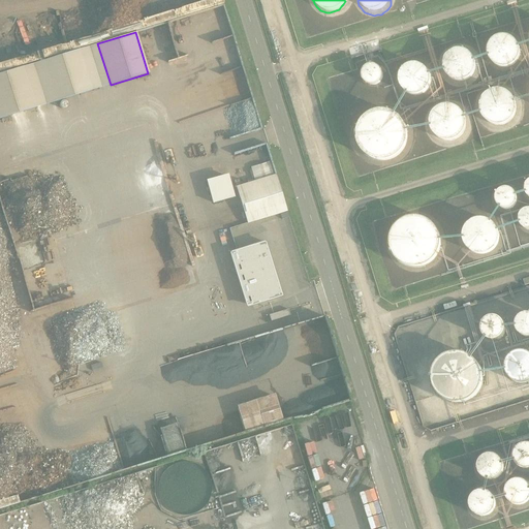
[(521,55),(521,52),(520,48),(519,45),(517,43),(515,41),(511,39),(509,38),(505,38),(502,38),(498,39),(496,40),(493,42),(491,44),(489,48),(488,51),(488,54),(488,57),(489,60),(490,62),(492,65),(494,67),(496,69),(499,70),(503,71),(506,71),(509,70),(512,69),(516,67),(518,64),(520,62),(521,59),(521,55)]
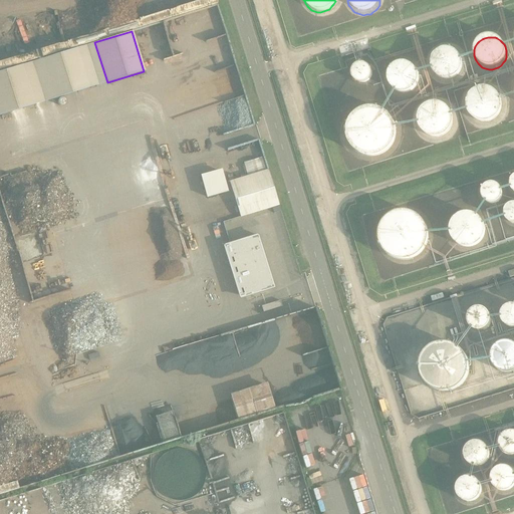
[(76,48),(41,59),(53,99),(89,88),(76,48)]
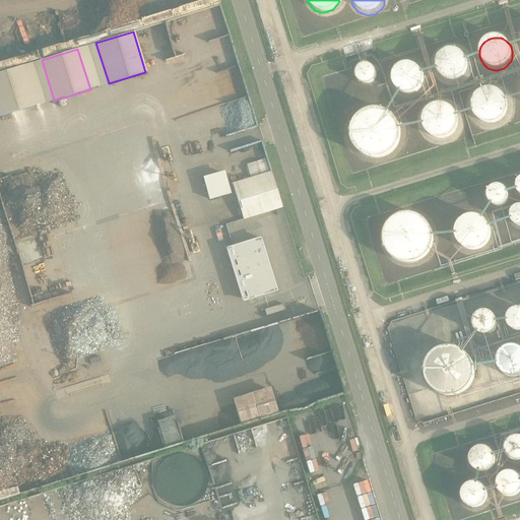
[(469,68),(469,65),(468,63),(467,59),(465,57),(462,55),(459,53),(454,52),(451,52),(448,53),(445,54),(443,56),(440,58),(438,62),(437,65),(437,68),(437,70),(438,73),(440,77),(441,79),(444,81),(447,83),(449,84),(452,84),(456,84),(459,83),(462,82),(464,80),(467,77),(468,75),(469,71),(469,68)]
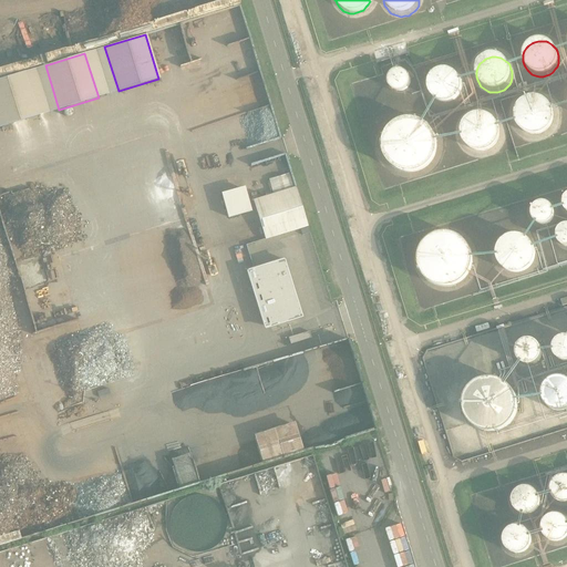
[(408,78),(406,73),(404,70),(403,68),(401,66),(398,66),(393,66),(391,68),(389,69),(388,71),(387,73),(385,76),(387,81),(388,84),(391,86),(395,88),(398,88),(400,88),(403,85),(405,83),(406,82),(408,78)]
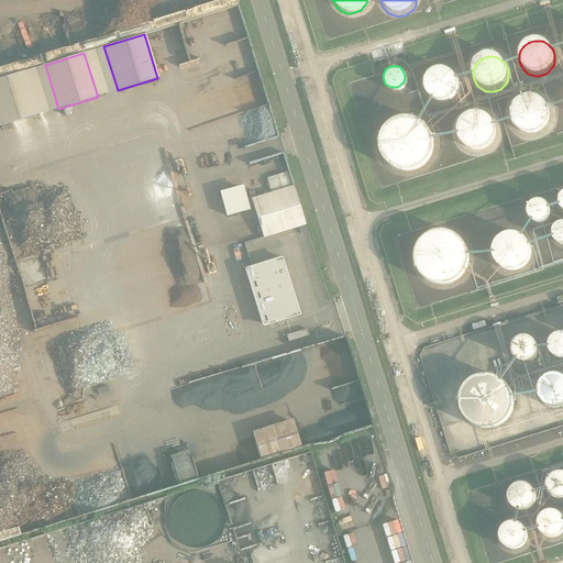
[(25,70),(0,78),(0,127),(40,114),(25,70)]
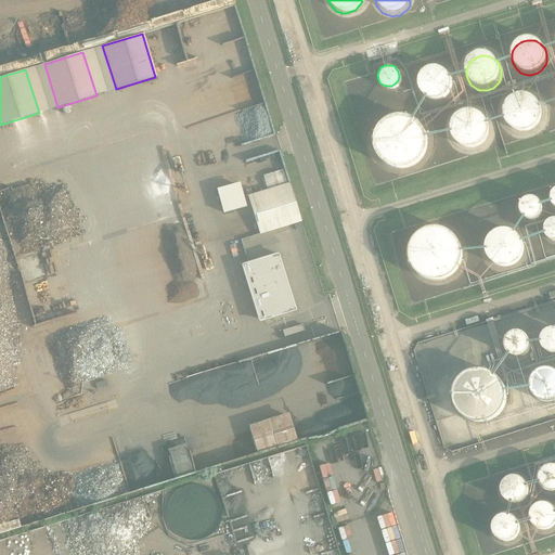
[(453,88),(453,85),(452,81),(451,79),(449,76),(447,74),(443,72),(440,71),(437,71),(433,71),(429,72),(426,73),(424,75),(422,78),(420,80),(418,84),(418,87),(418,90),(420,93),(421,97),(423,100),(425,102),(428,103),(431,104),(436,105),(439,105),(442,104),(446,102),(449,100),(450,98),(452,95),(453,92),(453,88)]
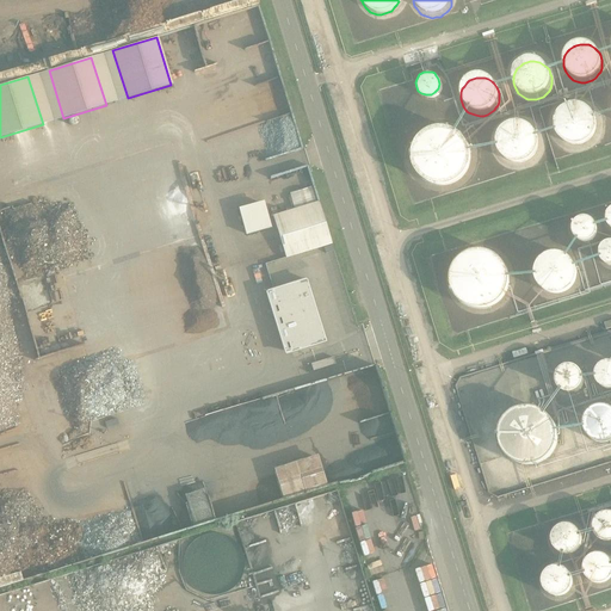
[(598,129),(597,124),(596,121),(594,117),(591,113),(588,111),(584,109),(580,107),(575,107),(572,109),(567,110),(563,112),(561,115),(557,118),(556,122),(555,125),(555,129),(555,134),(556,137),(559,141),(561,144),(566,148),(569,149),(573,150),(576,150),(580,150),(584,149),(587,148),(591,144),(594,141),(596,137),(597,134),(598,129)]
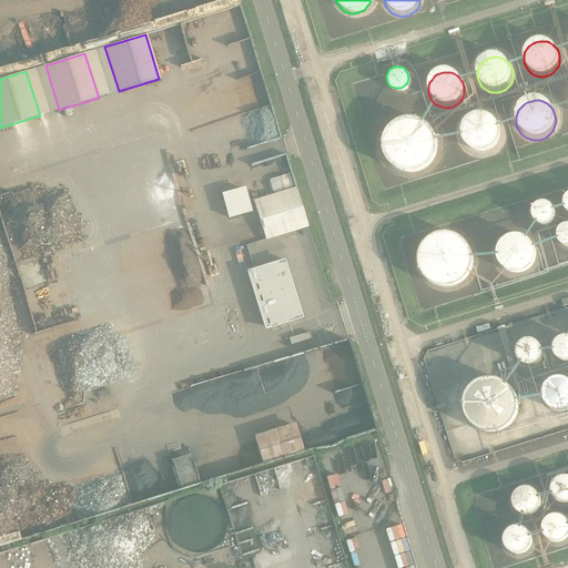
[(501,137),(501,133),(500,129),(498,125),(496,122),(493,120),(489,118),(484,117),(480,117),(476,117),(474,118),(470,120),(467,122),(465,125),(463,129),(462,133),(462,137),(462,140),(463,143),(465,146),(467,149),(468,151),(473,154),(476,155),(480,156),(484,156),(488,155),(493,153),(495,151),(498,148),(499,144),(501,141),(501,137)]
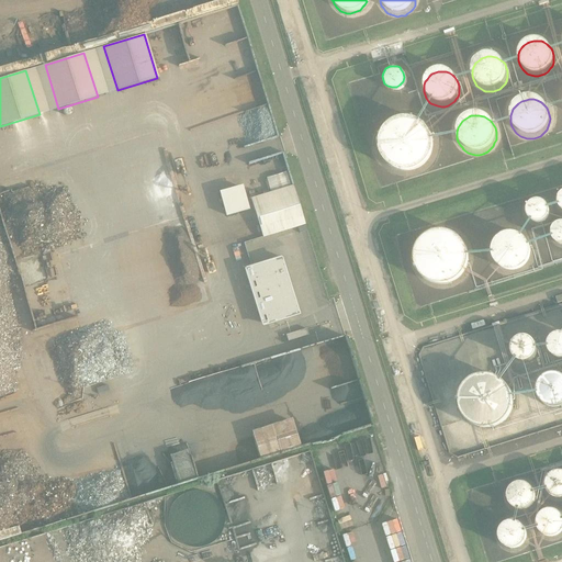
[(434,147),(434,142),(433,137),(430,133),(427,128),(423,124),(417,122),(414,121),(408,120),(405,120),(398,121),(392,124),(389,127),(385,131),(383,135),(381,141),(380,146),(381,150),(382,156),(384,160),(388,165),(391,169),(396,171),(403,173),(406,173),(412,173),(416,172),(422,170),(426,167),(429,163),(431,157),(434,152),(434,147)]
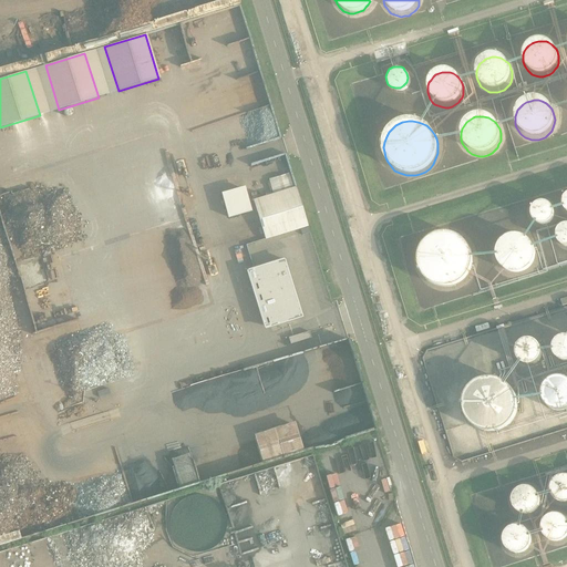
[(245,182),(220,189),(228,215),(253,207),(245,182)]
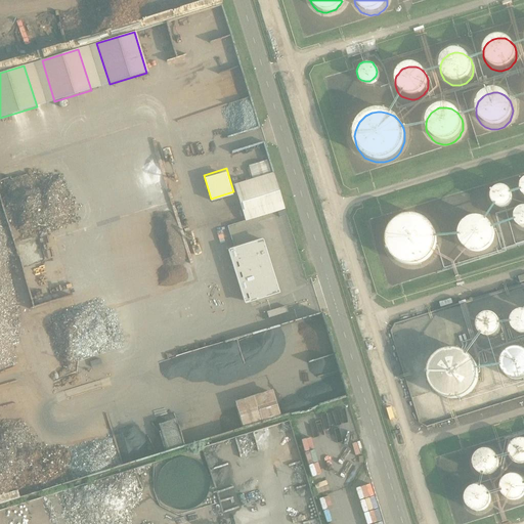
[(285,209),(273,173),(233,185),(245,221),(285,209)]
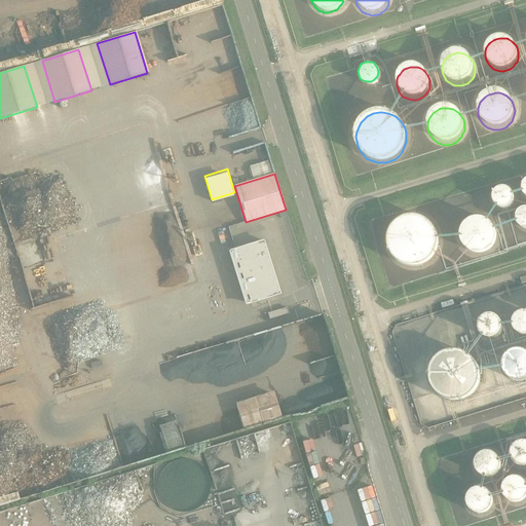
[(516,195),(516,194),(515,190),(513,187),(510,185),(505,184),(501,184),(499,185),(497,186),(496,188),(495,190),(494,192),(494,194),(494,198),(497,201),(500,203),(503,204),(508,204),(510,203),(512,202),(513,200),(515,198),(516,195)]
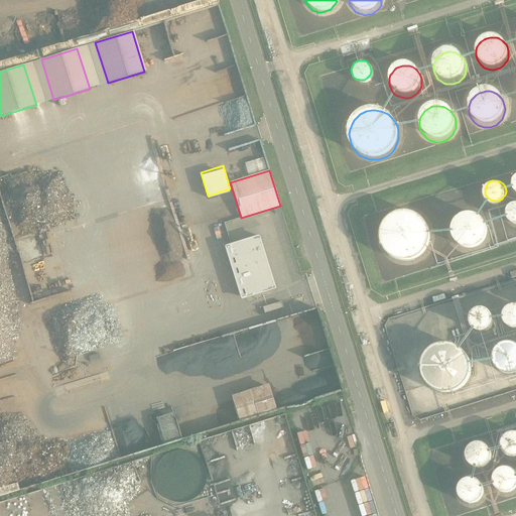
[(515,200),(513,201),(510,203),(509,204),(508,206),(507,210),(508,214),(509,217),(512,220),(514,220),(515,220),(515,200)]
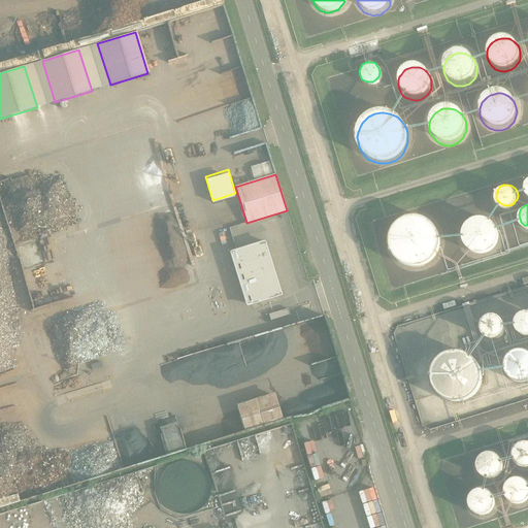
[(440,242),(440,237),(440,233),(438,228),(436,224),(433,220),(430,218),(426,215),(421,213),(417,212),(411,212),(406,213),(402,216),(398,219),(395,222),(392,226),(390,230),(389,235),(389,239),(390,244),(391,249),(394,253),(396,257),(400,260),(404,262),(409,264),(414,264),(419,264),(423,263),(428,261),(431,259),(435,255),(437,251),(439,246),(440,242)]
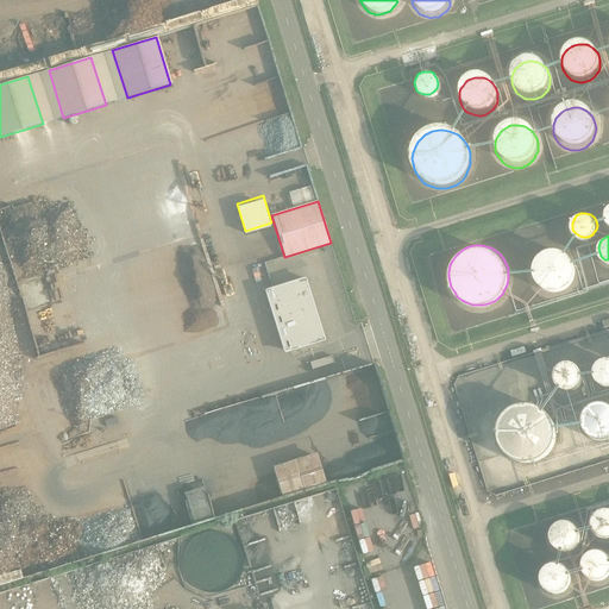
[(576,269),(576,268),(576,264),(575,259),(572,256),(569,252),(566,250),(563,249),(558,248),(553,248),(550,248),(546,249),(542,251),(539,253),(537,257),(535,262),(534,264),(534,269),(534,272),(535,276),(538,280),(540,283),(544,286),(547,288),(552,289),(556,289),(559,289),(563,288),(566,286),(570,283),(572,280),(575,276),(576,272),(576,269)]
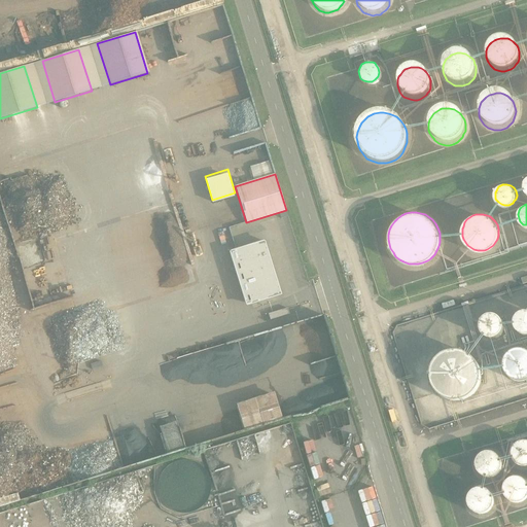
[(264,242),(253,245),(235,250),(251,304),(280,295),(264,242)]
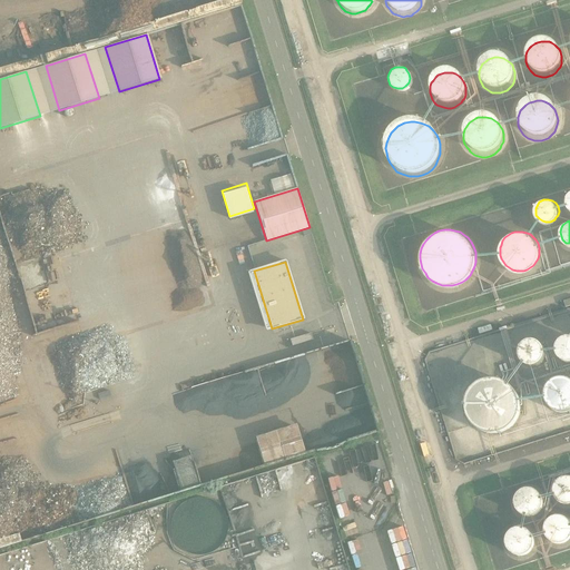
[(569,332),(569,333),(566,333),(562,334),(560,335),(558,337),(557,341),(556,344),(556,346),(557,350),(558,353),(560,355),(562,356),(566,357),(568,359),(569,357),(569,332)]
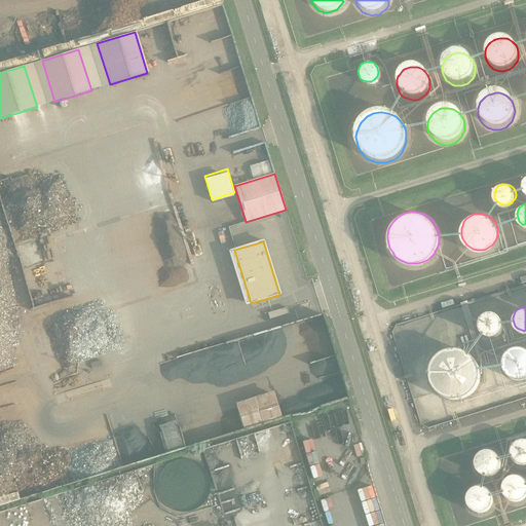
[(269,320),(289,313),(287,308),(268,313),(269,320)]
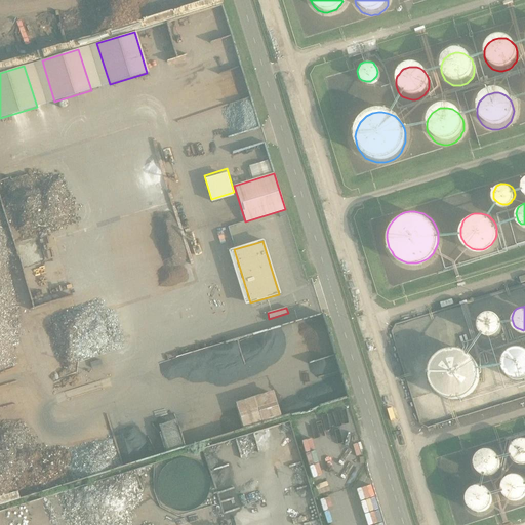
[(500,325),(501,322),(500,320),(499,317),(498,315),(496,313),(494,312),(491,311),(488,311),(486,311),(483,312),(481,314),(479,316),(478,318),(478,321),(478,324),(478,326),(479,329),(481,331),(483,332),(486,333),(488,334),(491,334),(494,333),(496,332),(498,330),(499,327),(500,325)]
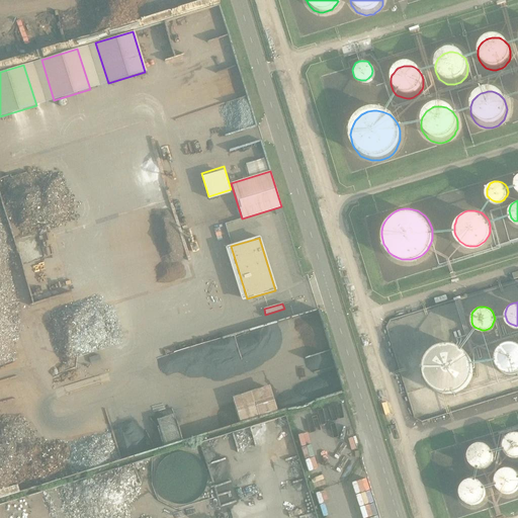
[(517,342),(515,341),(512,340),(509,340),(506,341),(503,342),(500,344),(498,346),(497,348),(495,351),(495,354),(495,357),(495,360),(496,363),(498,365),(500,368),(502,369),(505,371),(508,372),(511,372),(514,371),(516,371),(517,369),(517,342)]
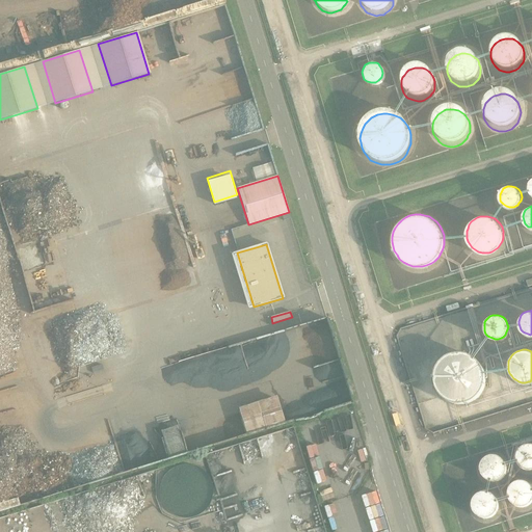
[(486,381),(486,376),(485,371),(484,366),(482,362),(479,357),(475,354),(471,352),(466,350),(461,350),(456,350),(451,351),(447,353),(443,356),(439,360),(436,364),(434,369),(433,374),(433,378),(434,383),(436,389),(439,393),(443,396),(447,399),(451,401),(456,402),(461,402),(467,402),(471,400),(475,398),(479,395),(482,391),(484,386),(486,381)]
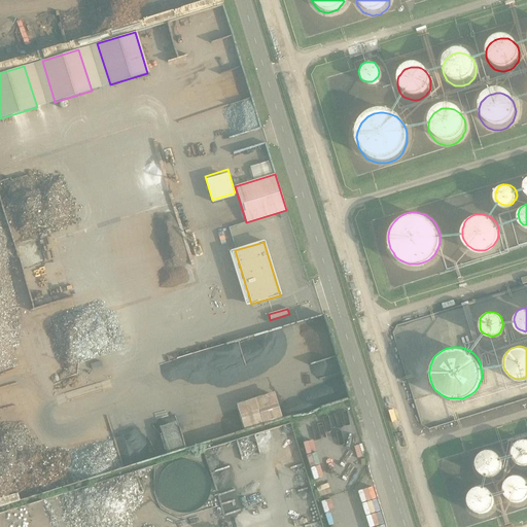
[(83,366),(50,376),(56,393),(89,384),(83,366)]
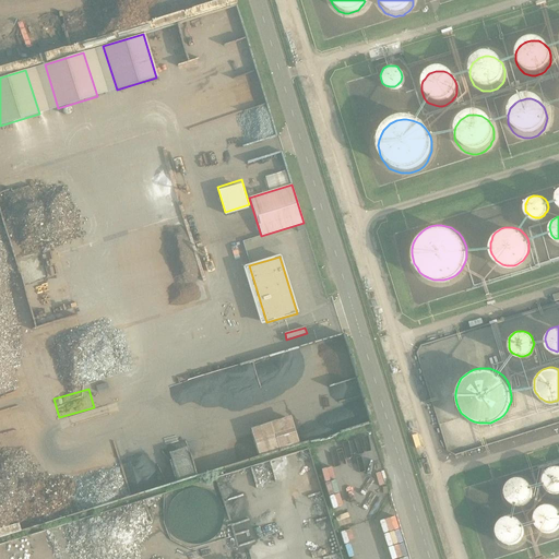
[(251,427),(259,454),(299,442),(292,416),(251,427)]
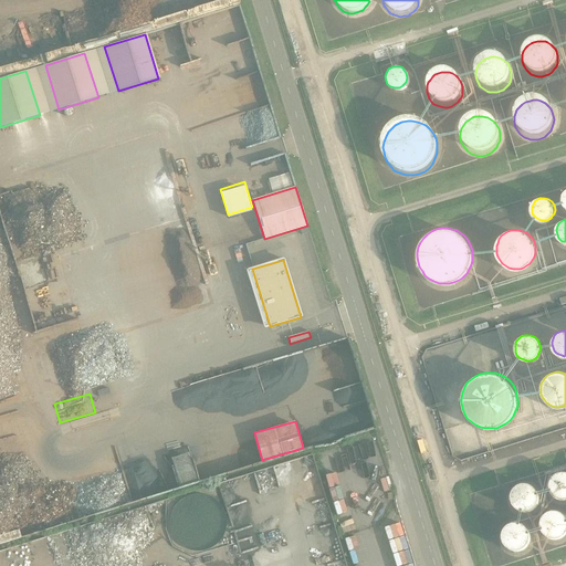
[(188,452),(171,458),(180,482),(197,477),(188,452)]
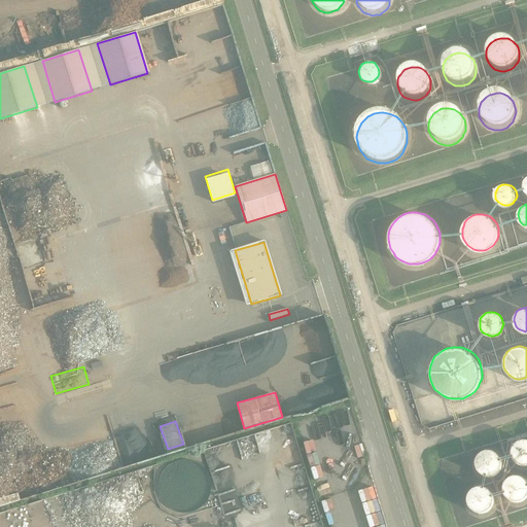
[(526,442),(525,442),(523,442),(520,442),(518,443),(515,444),(513,446),(512,448),(511,451),(511,453),(511,456),(511,458),(512,461),(514,463),(516,465),(518,466),(520,467),(523,467),(525,467),(526,466),(526,442)]
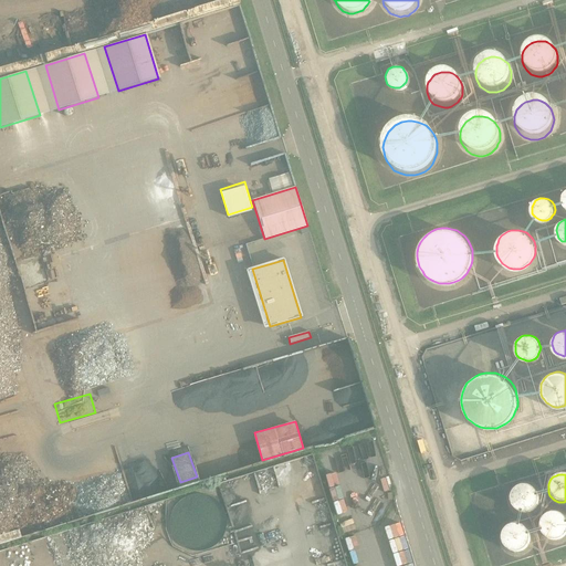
[(541,503),(541,500),(541,496),(540,494),(538,491),(536,489),(534,488),(531,486),(528,485),(525,485),(522,486),(520,488),(517,489),(515,491),(513,494),(513,496),(512,500),(513,503),(513,505),(515,509),(517,511),(520,512),(522,513),(525,514),(528,514),(531,513),(534,512),(536,511),(538,509),(540,505),(541,503)]
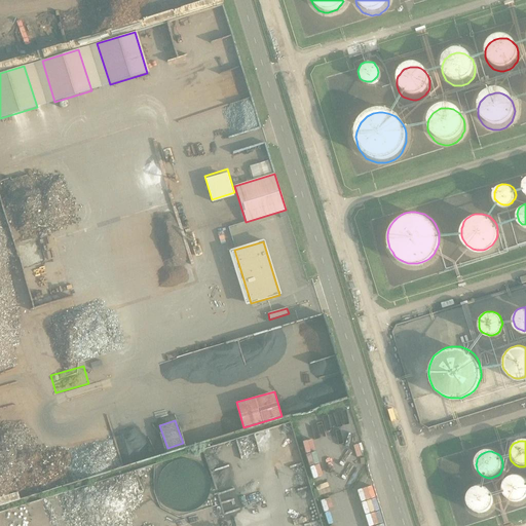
[(215,490),(208,465),(186,455),(168,460),(165,466),(163,458),(153,482),(159,506),(180,515),(216,505),(213,493),(215,490)]
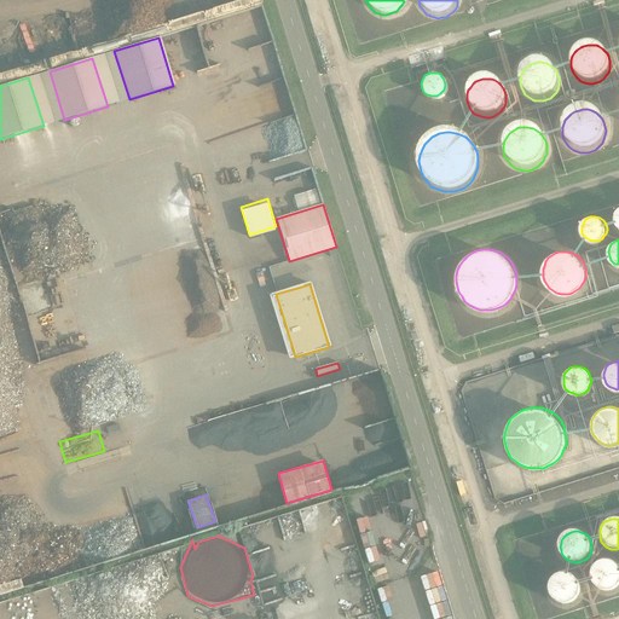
[(618,566),(617,563),(614,561),(612,560),(609,559),(606,559),(602,559),(600,560),(597,561),(595,563),(593,566),(591,568),(590,571),(590,574),(590,577),(591,580),(593,583),(595,585),(597,588),(600,589),(602,590),(606,590),(608,590),(612,589),(614,588),(617,585),(618,583),(618,582),(618,566)]
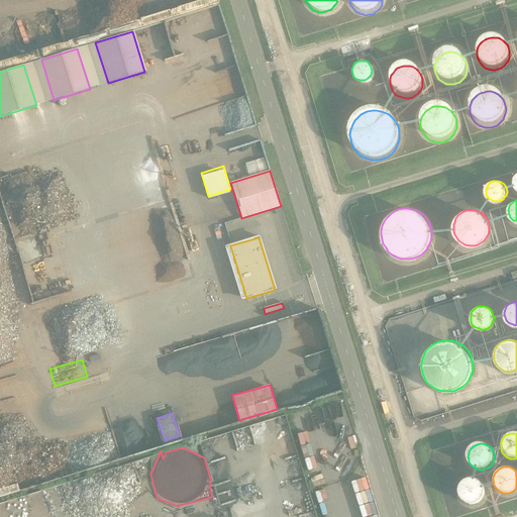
[(486,493),(486,491),(485,488),(485,486),(483,484),(482,482),(480,480),(477,479),(475,478),(472,478),(470,479),(467,480),(464,481),(462,483),(461,485),(460,487),(459,490),(459,492),(460,495),(461,497),(462,499),(464,501),(467,503),(470,503),(472,504),(475,504),(477,503),(480,502),(482,500),(484,498),(485,496),(486,493)]
